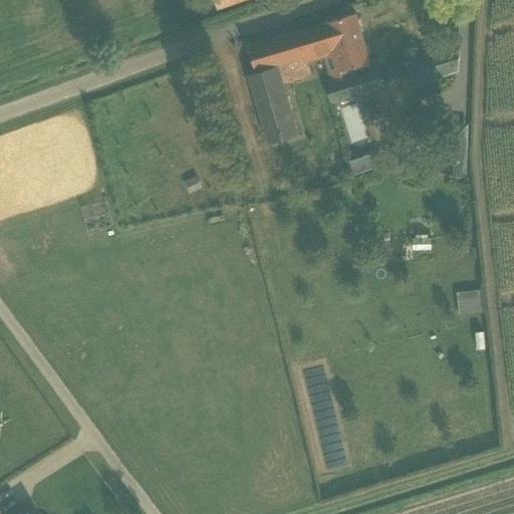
[(326,26),(297,35),(305,63),(306,63),(324,58),(329,74),(366,63),(370,62),(355,13),(325,22),(326,26)]
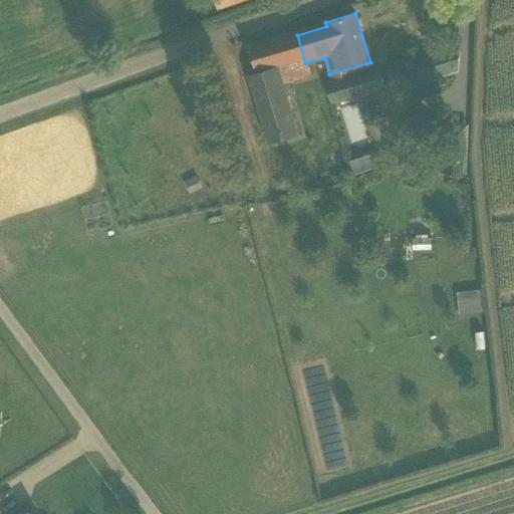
[(310,75),(306,63),(305,63),(297,35),(296,31),(248,45),(256,72),(278,65),(283,83),(310,75)]
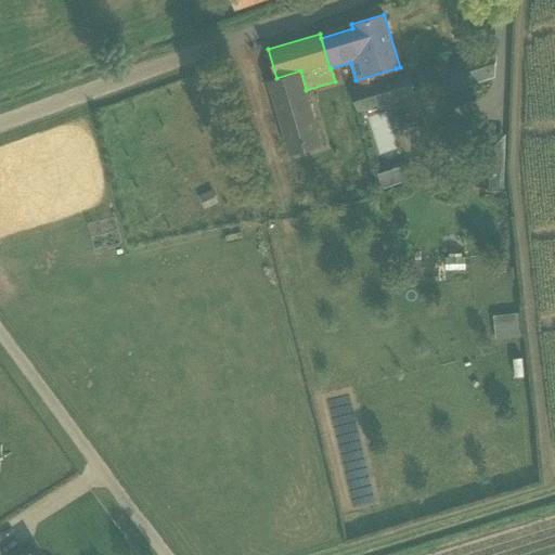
[(358,87),(351,89),(358,112),(392,102),(396,112),(417,105),(414,94),(423,91),(426,100),(490,79),(481,52),(417,73),(420,80),(410,84),(407,72),(398,74),(396,68),(356,80),(358,87)]
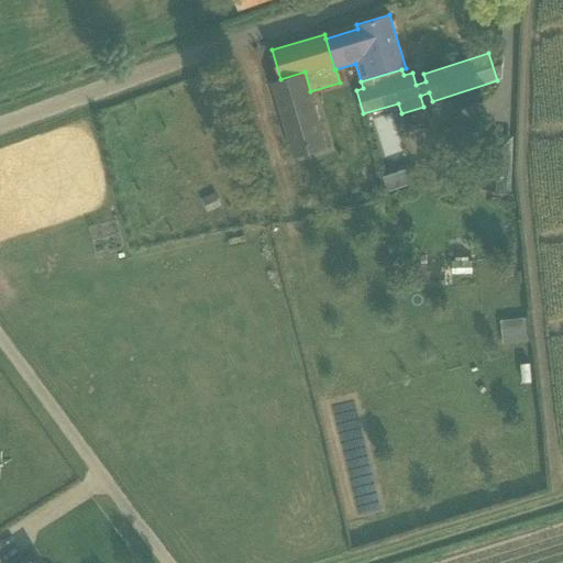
[(327,147),(310,91),(305,72),(280,79),(273,81),(295,157),(327,147)]
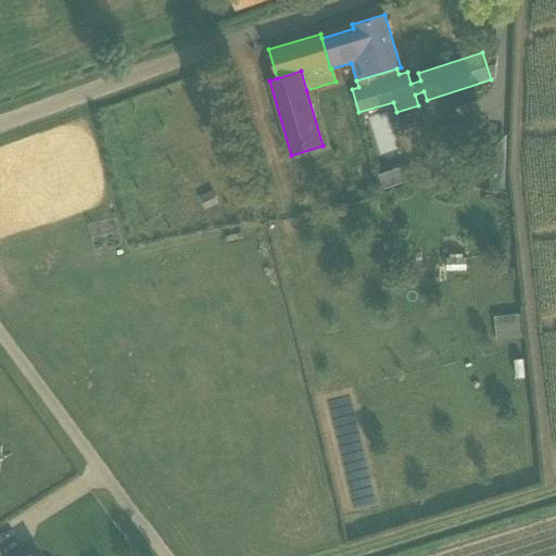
[(320,194),(333,191),(328,169),(315,173),(320,194)]
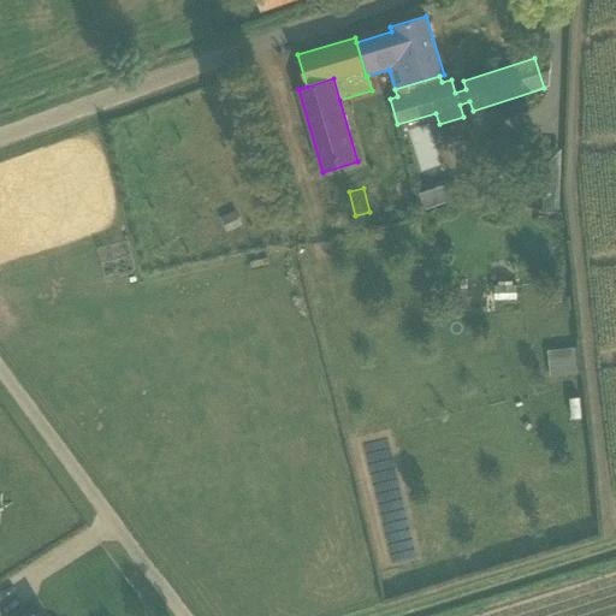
[(421,195),(425,207),(434,205),(430,191),(421,195)]
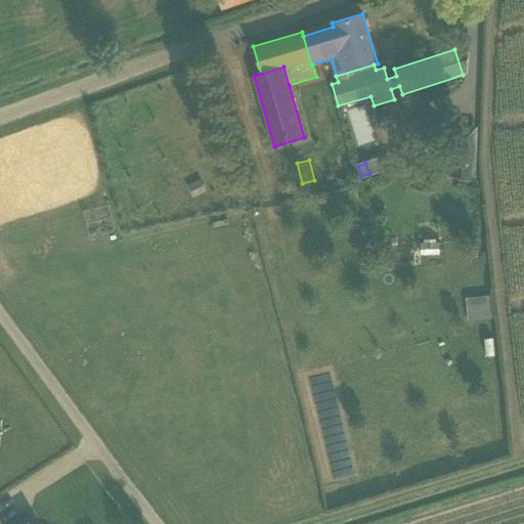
[(200,178),(187,185),(193,198),(206,191),(200,178)]
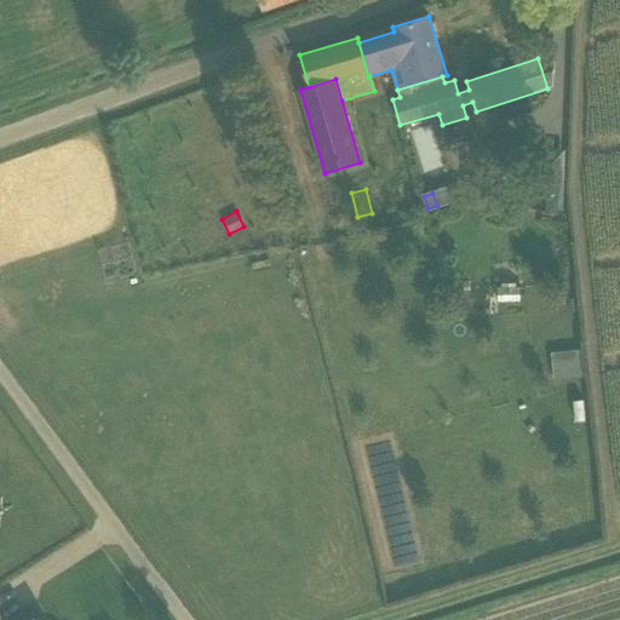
[(556,375),(584,374),(583,349),(555,350),(556,375)]
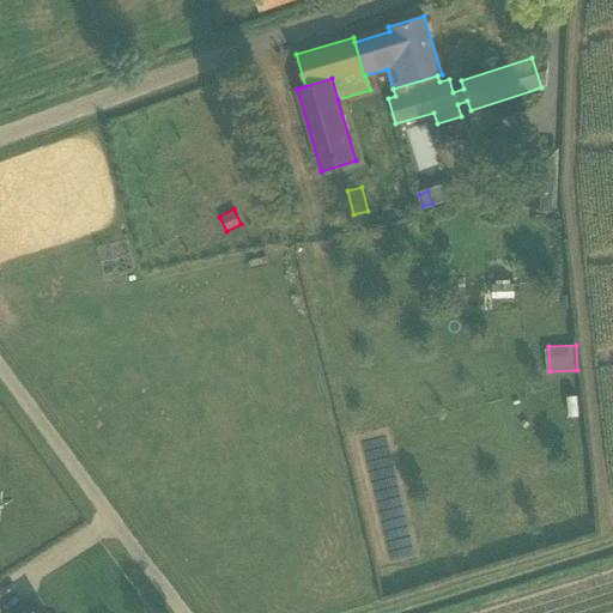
[(42,612),(35,602),(19,612),(42,612)]
